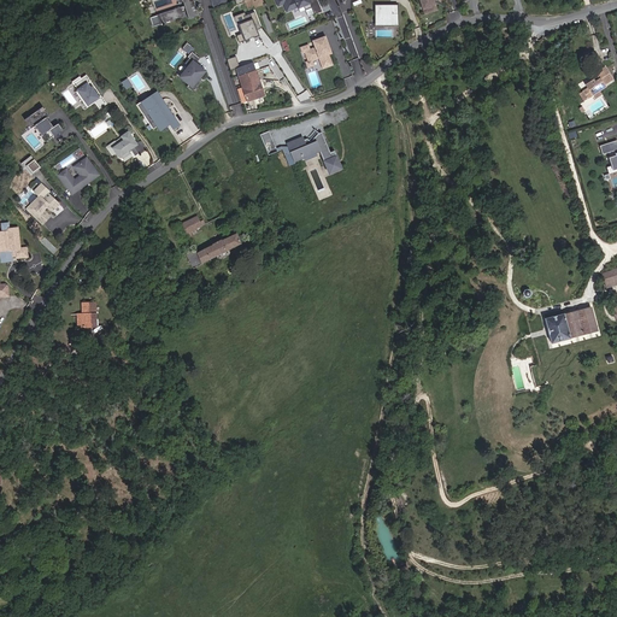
[(183,0),(186,6),(160,13),(163,23),(169,22),(171,22),(170,21),(184,16),(183,10),(187,9),(189,18),(200,16),(197,5),(198,5),(197,0),(195,1),(194,0),(183,0)]
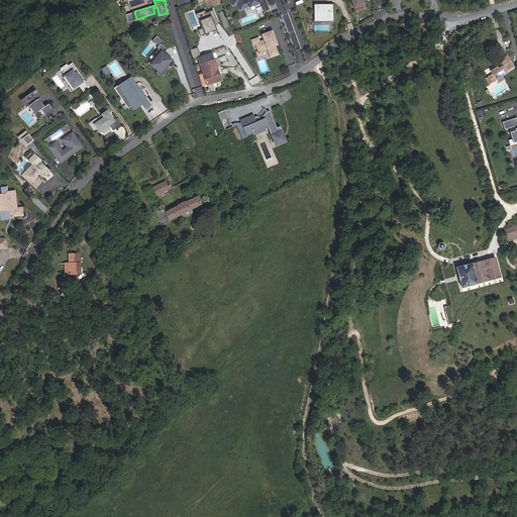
[(191,4),(189,0),(176,0),(180,8),(191,4)]
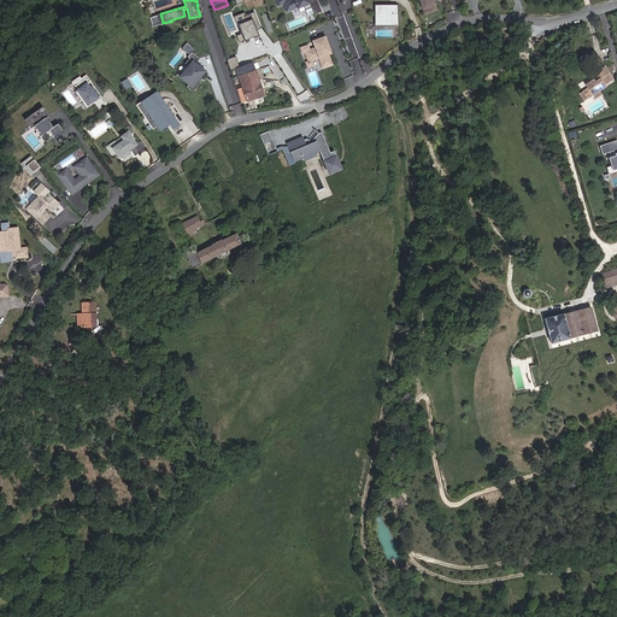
[(275,0),(278,6),(283,4),(287,12),(298,7),(303,5),(304,6),(310,4),(311,7),(315,15),(322,11),(316,0),(275,0)]
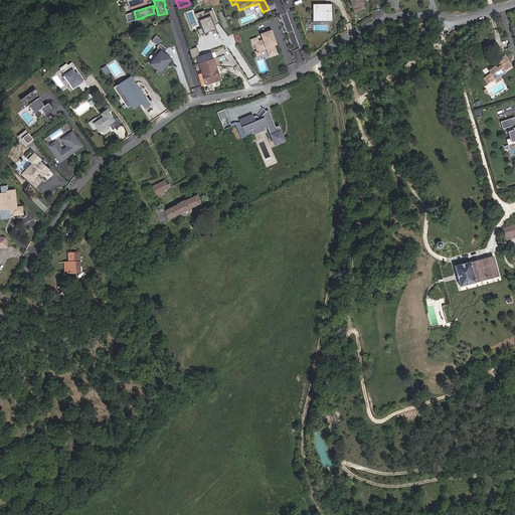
[(354,0),(358,8),(367,5),(365,0),(354,0)]
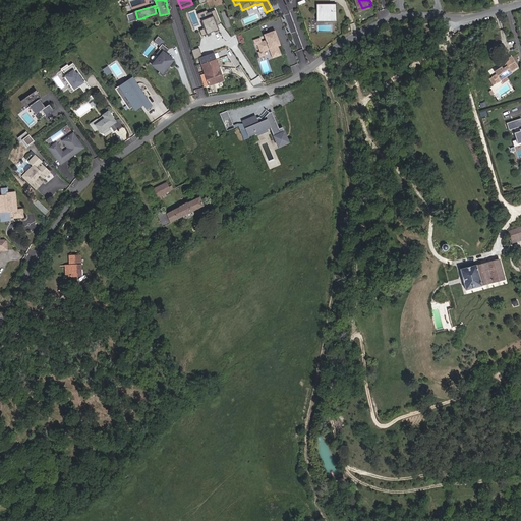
[(337,3),(317,3),(316,16),(332,17),(332,20),(337,20),(337,3)]
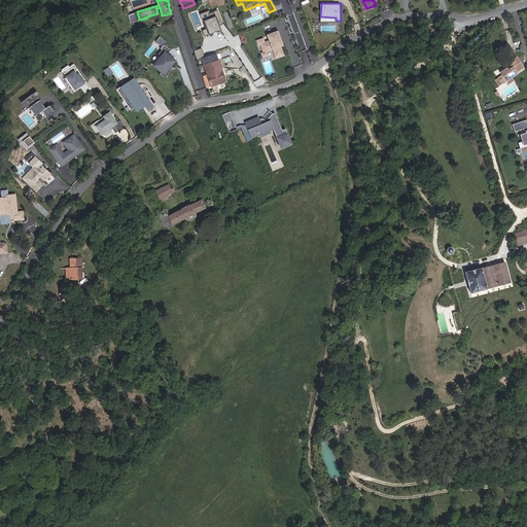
[(223,26),(218,11),(211,14),(209,15),(211,21),(205,23),(208,30),(203,32),(205,38),(210,36),(214,35),(217,33),(218,34),(221,32),(220,27),(223,26)]
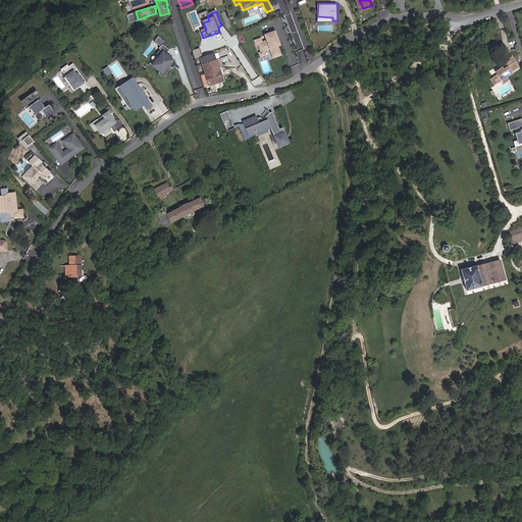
[(208,12),(199,15),(202,22),(203,22),(209,20),(207,15),(209,14),(208,12)]
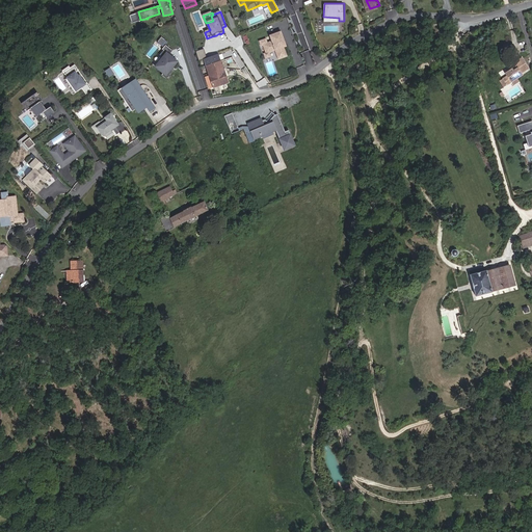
[(281,31),(270,35),(272,41),(267,43),(266,40),(260,42),(262,46),(264,45),(267,53),(275,50),(277,54),(280,53),(281,58),(287,56),(284,47),(283,45),(285,44),(281,31)]
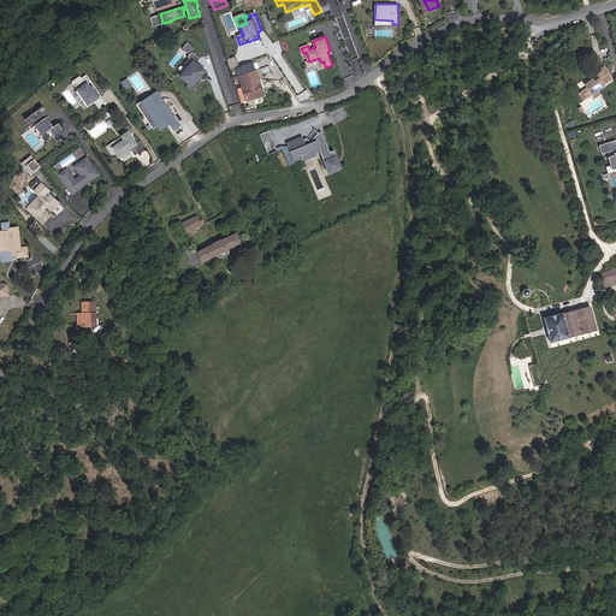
[(189,65),(179,76),(189,83),(187,86),(193,89),(201,80),(199,78),(197,77),(201,72),(203,69),(200,65),(196,61),(200,57),(193,51),(188,55),(189,57),(185,63),(189,65)]
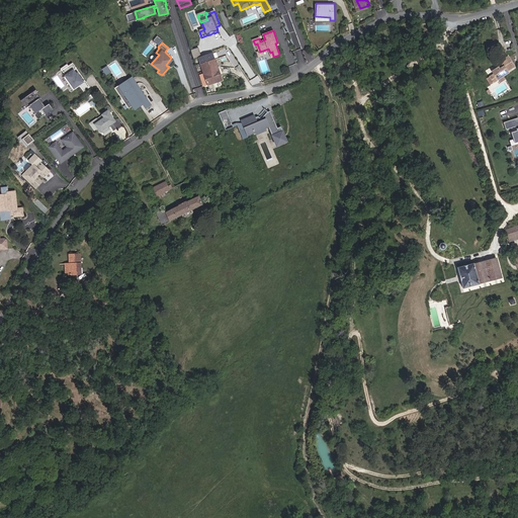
[(199,48),(191,50),(193,58),(201,56),(199,48)]
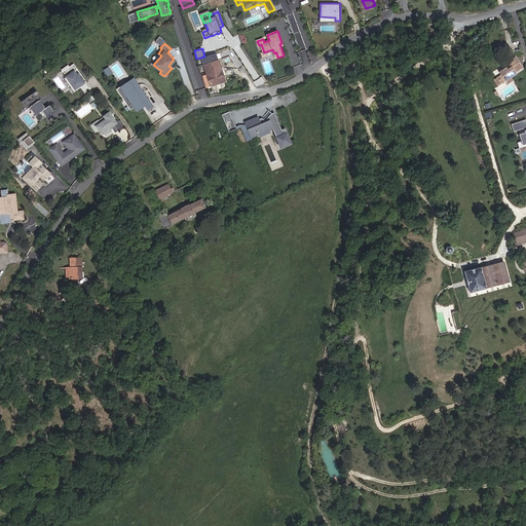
[(215,53),(200,59),(203,68),(200,69),(207,86),(224,80),(215,53)]
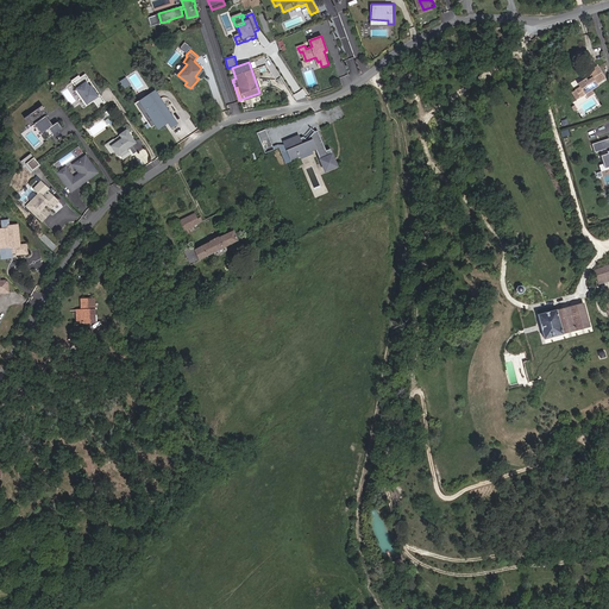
[(577,89),(581,96),(598,86),(597,82),(606,77),(598,66),(588,71),(591,77),(586,80),(585,79),(578,82),(581,87),(577,89)]
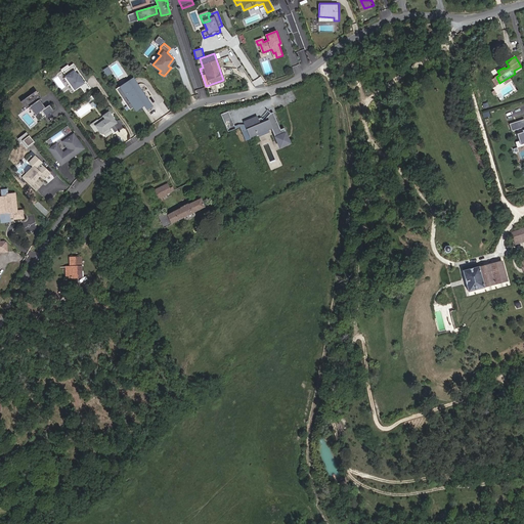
[(85,93),(92,88),(74,63),(70,67),(69,64),(61,70),(67,77),(66,78),(75,91),(80,87),(85,93)]
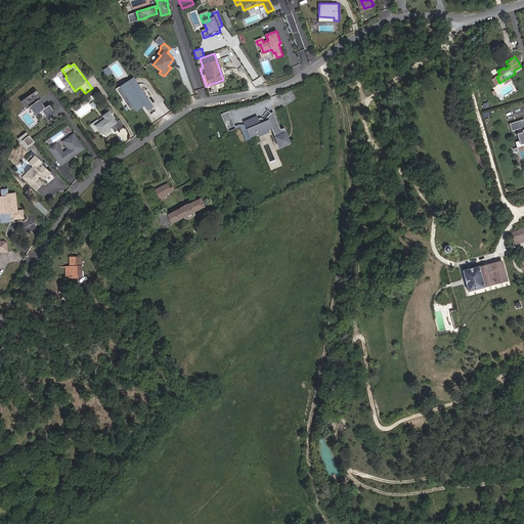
[(108,68),(103,71),(107,77),(113,74),(108,68)]
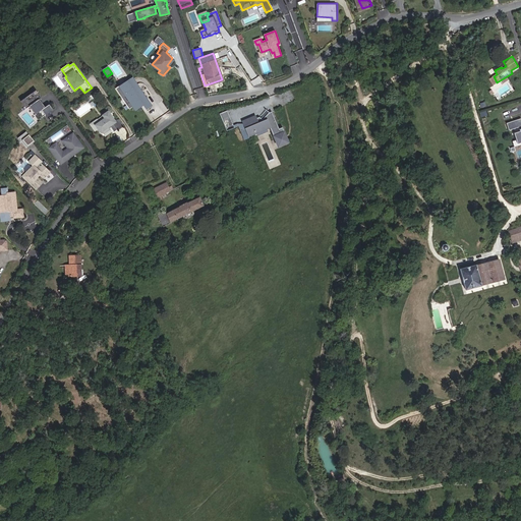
[(132,78),(120,85),(124,91),(135,82),(132,78)]
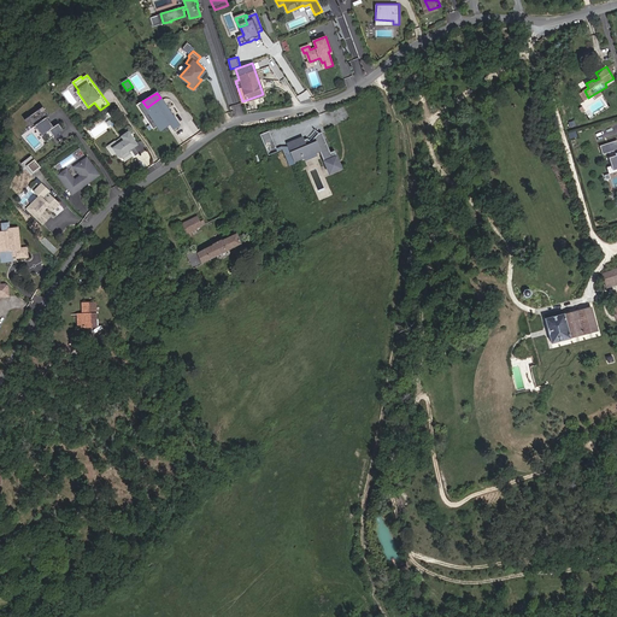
[(147,107),(142,101),(137,106),(154,130),(168,121),(174,131),(181,127),(160,98),(147,107)]
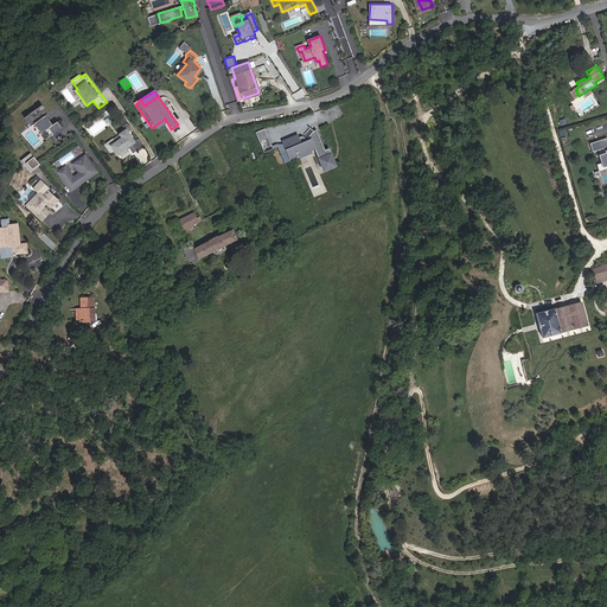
[(55,134),(63,129),(58,122),(53,126),(46,116),(49,114),(44,106),(25,119),(31,127),(36,125),(42,134),(50,128),(55,134)]
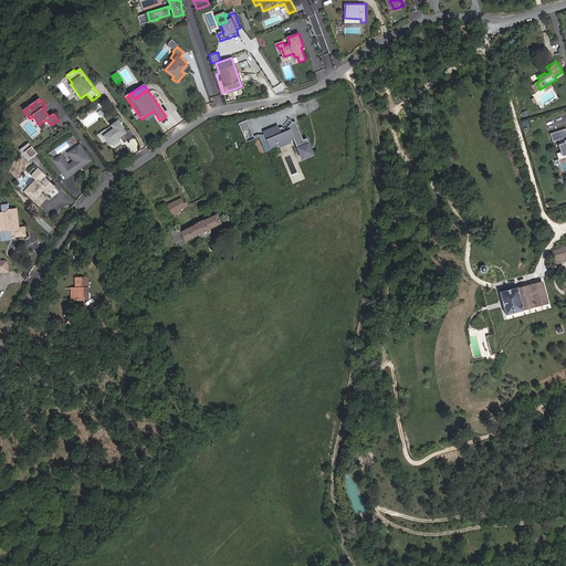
[(247,121),(239,124),(247,143),(254,139),(247,121)]
